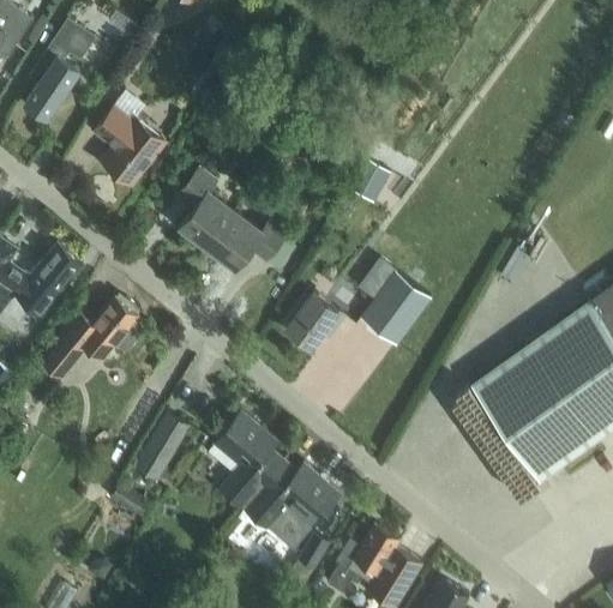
[(2,0),(0,0),(0,52),(8,58),(34,20),(8,4),(2,0)]
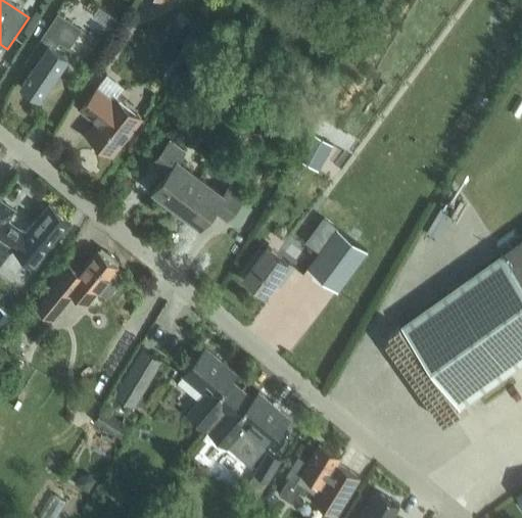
[(33,72),(21,89),(41,102),(58,76),(67,61),(58,54),(55,53),(59,47),(60,46),(69,52),(82,34),(59,17),(26,66),(33,72)]
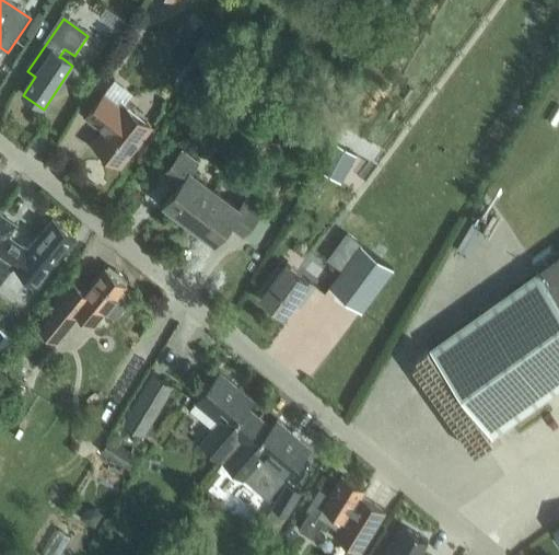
[(151,129),(124,108),(121,112),(104,97),(86,120),(104,134),(93,148),(102,155),(102,158),(108,163),(111,162),(120,170),(151,129)]
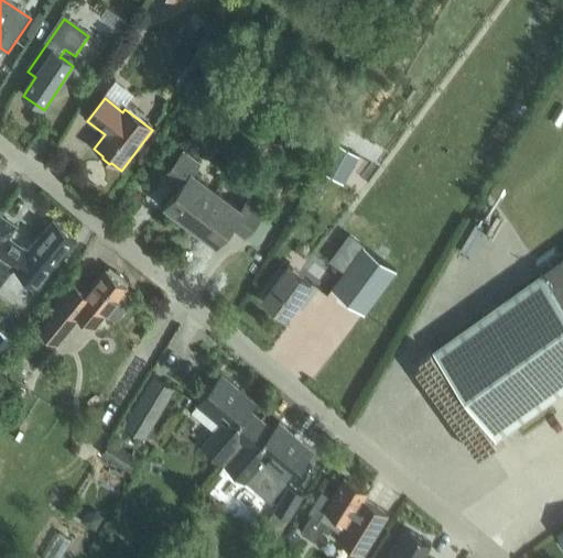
[(517,105),(509,117),(519,123),(527,111),(517,105)]
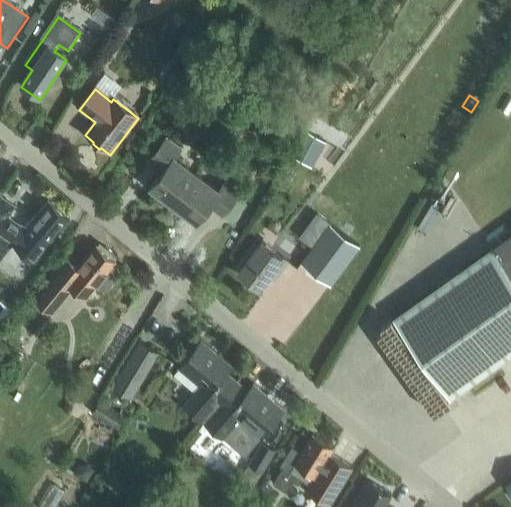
[(294,150),(289,158),(292,160),(300,165),(310,170),(324,146),(303,134),(294,150)]
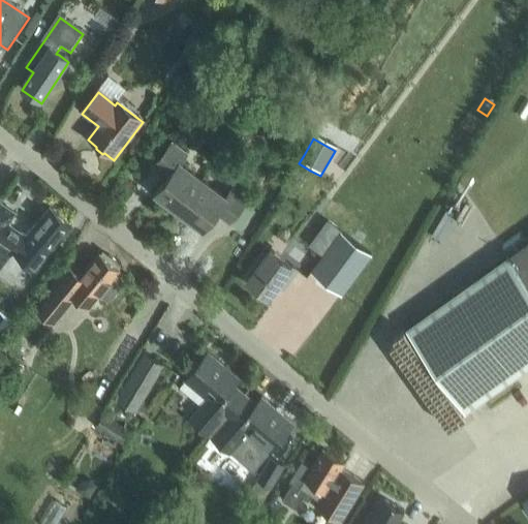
[(179,214),(204,181),(181,163),(186,156),(172,145),(154,167),(168,179),(155,196),(179,214)]
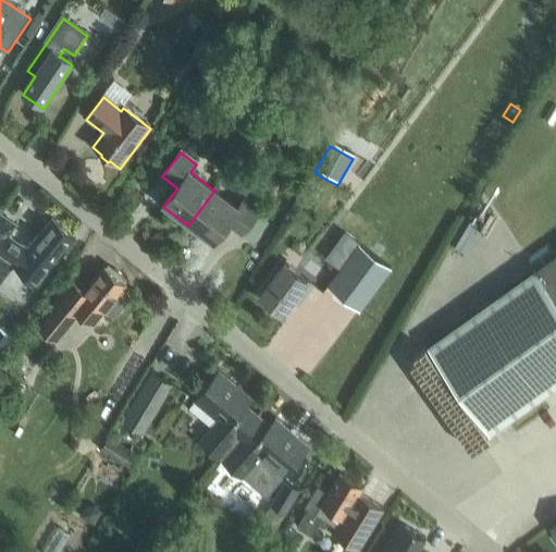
[(214,191),(188,225),(213,245),(226,227),(242,237),(260,213),(244,201),(238,209),(214,191)]
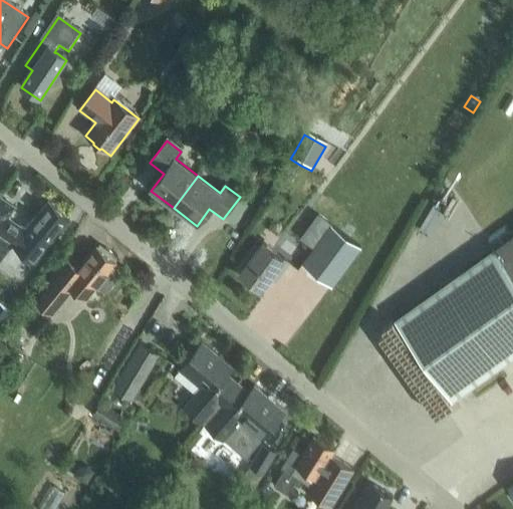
[(14,210),(0,200),(0,265),(12,249),(32,265),(52,243),(70,222),(49,204),(25,233),(7,220),(14,210)]
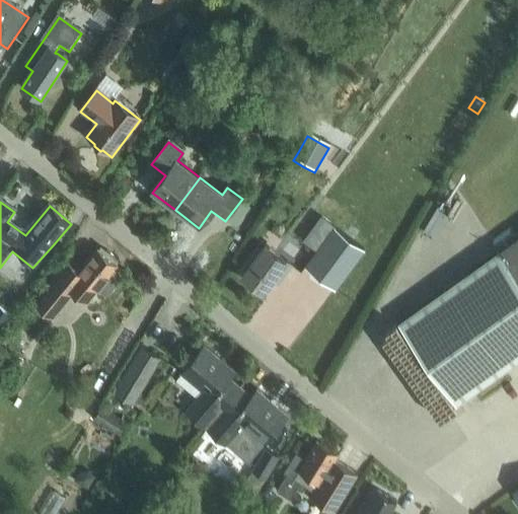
[(334,231),(305,270),(335,292),(364,253),(334,231)]
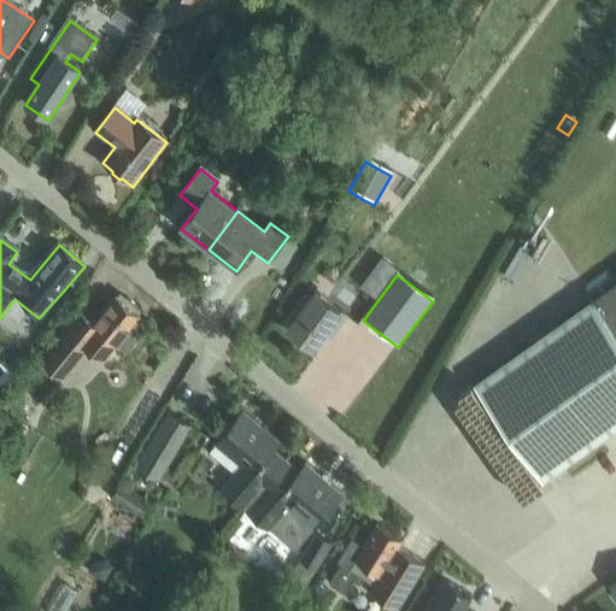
[(615,292),(482,386),(550,482),(615,435),(615,292)]
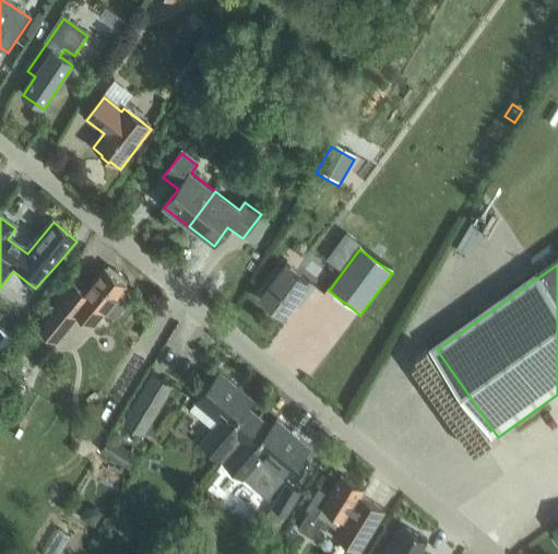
[(303,303),(313,287),(285,267),(260,301),(284,317),(297,298),(303,303)]
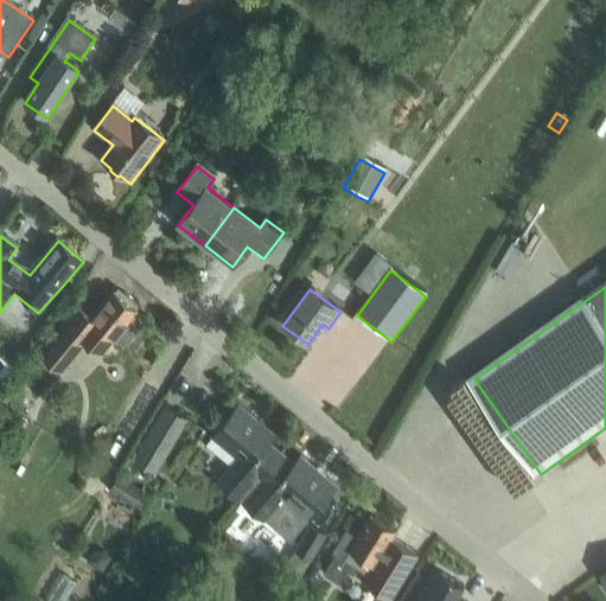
[(63,336),(45,358),(64,372),(87,343),(102,355),(114,340),(126,351),(140,333),(127,324),(136,311),(115,293),(94,320),(78,307),(58,332),(63,336)]
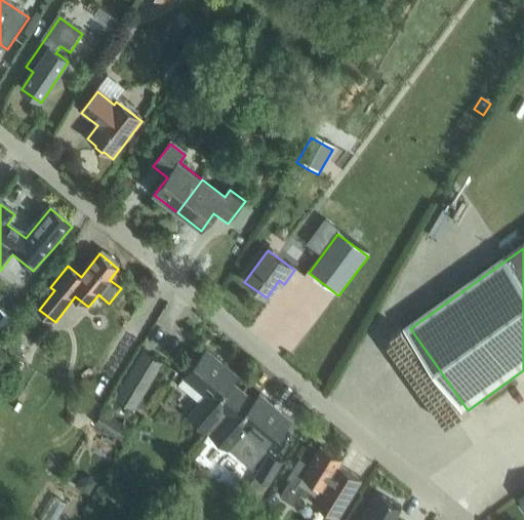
[(0,336),(11,323),(0,313),(0,336)]
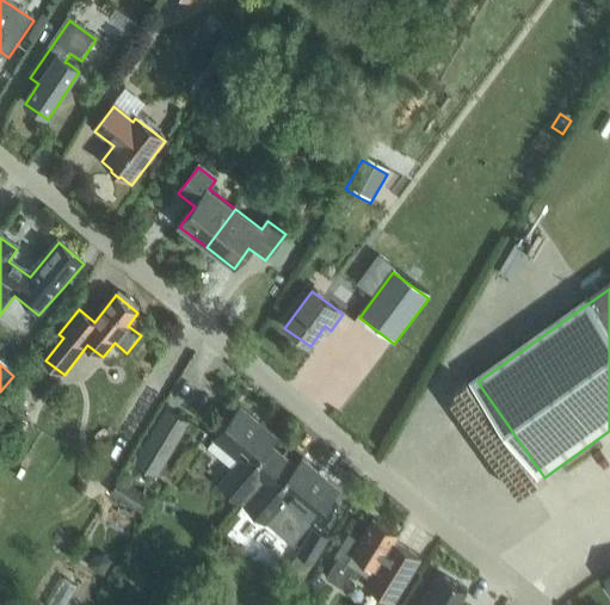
[(7,401),(1,409),(7,413),(13,405),(7,401)]
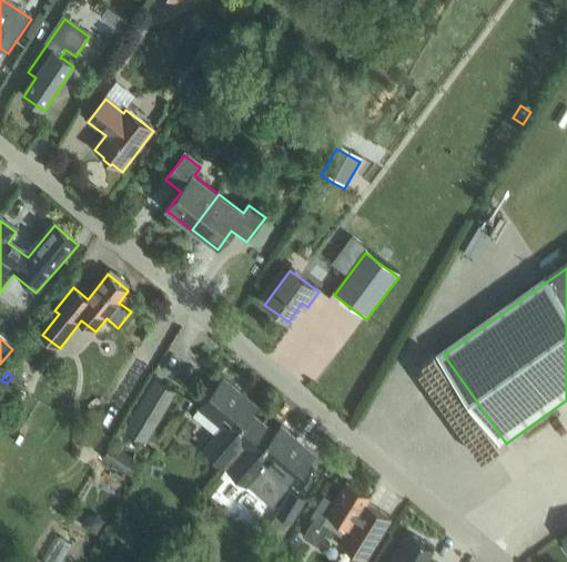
[(145,443),(175,395),(154,381),(124,431),(145,443)]
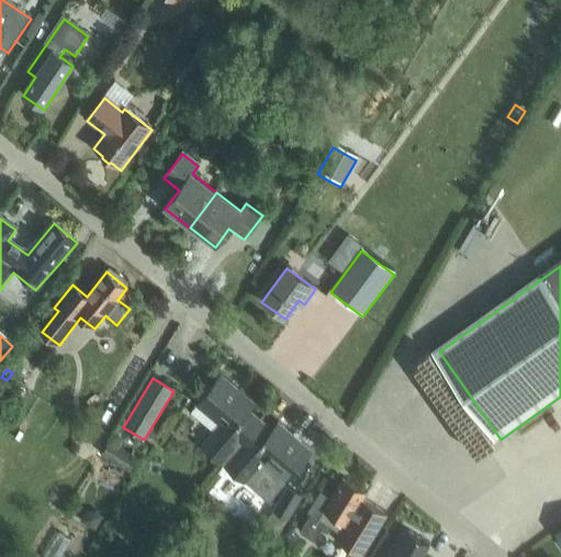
[(224,466),(260,423),(248,412),(254,405),(221,378),(197,407),(220,426),(202,448),(224,466)]
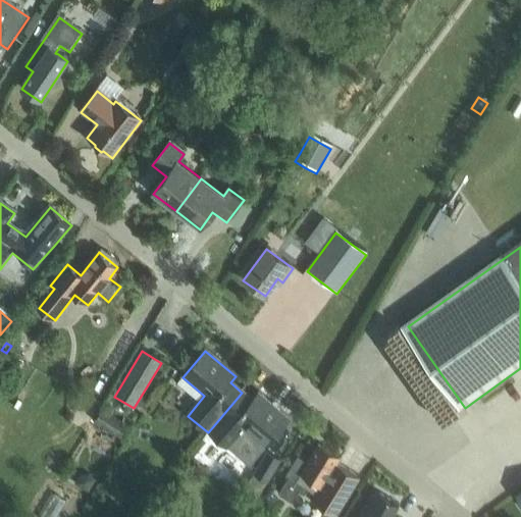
[(16,363),(12,370),(18,373),(22,366),(16,363)]
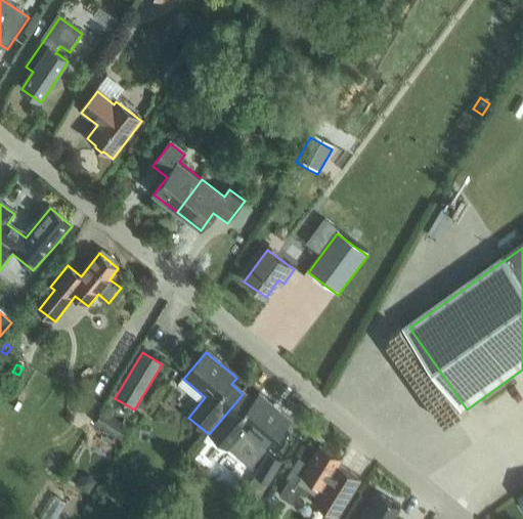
[(243,394),(209,434),(228,451),(245,431),(267,449),(290,423),(259,397),(254,403),(243,394)]
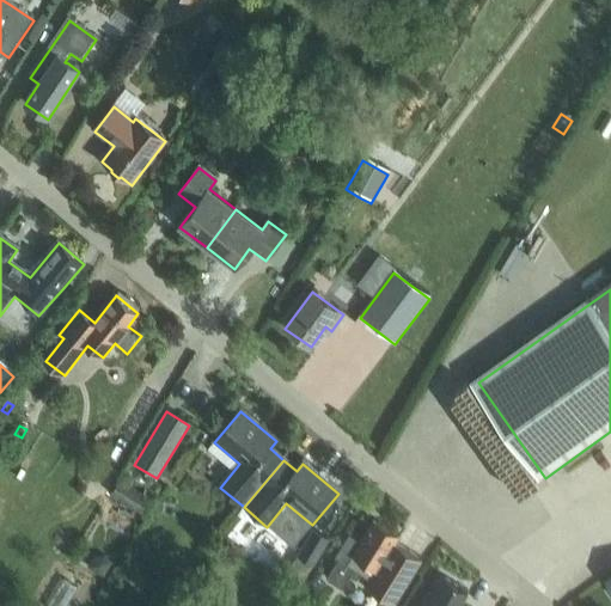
[(110,497),(140,515),(150,501),(120,483),(110,497)]
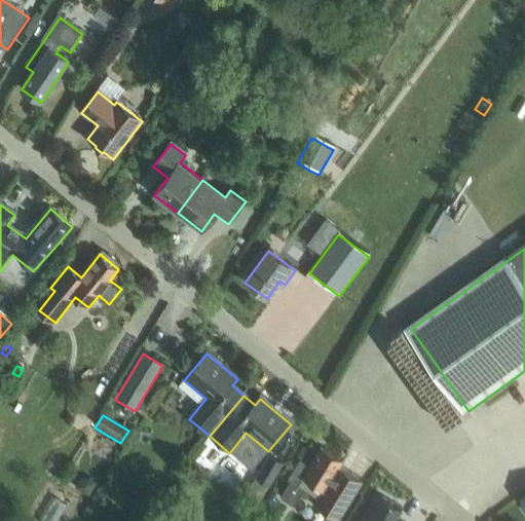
[(309,469),(299,462),(287,482),(290,484),(279,500),(294,509),(300,497),(305,501),(309,495),(316,500),(312,507),(329,516),(336,520),(339,520),(361,484),(350,477),(339,470),(343,463),(322,449),(309,469)]
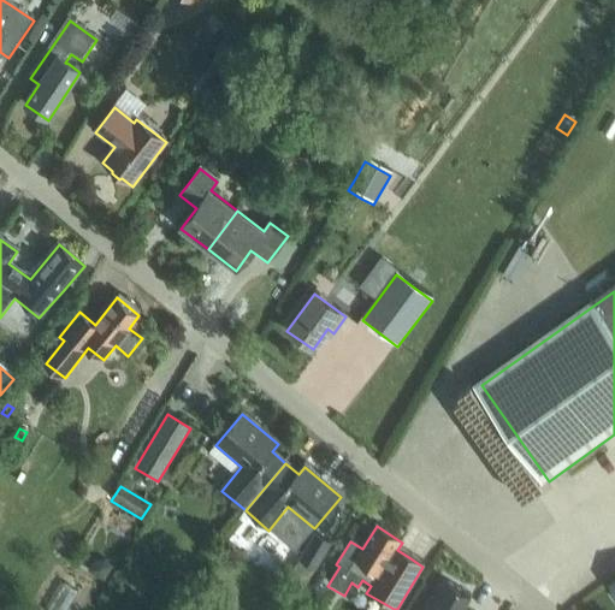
[(314,536),(299,562),(317,573),(332,545),(314,536)]
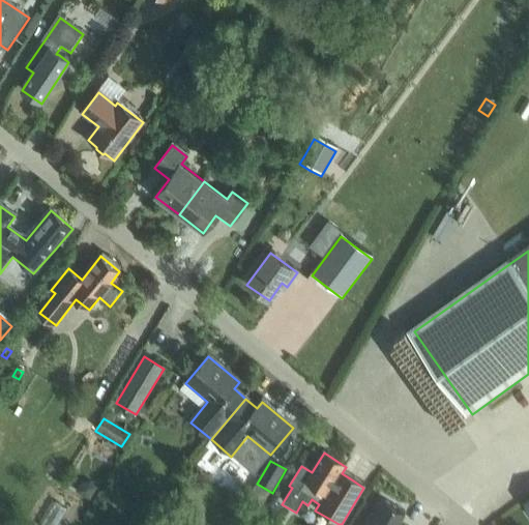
[(80,488),(76,495),(88,502),(96,489),(90,485),(80,488)]
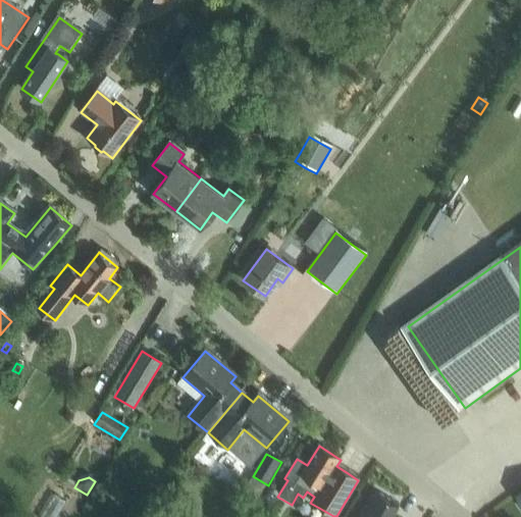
[(394,516),(399,507),(377,494),(362,516),(394,516)]
